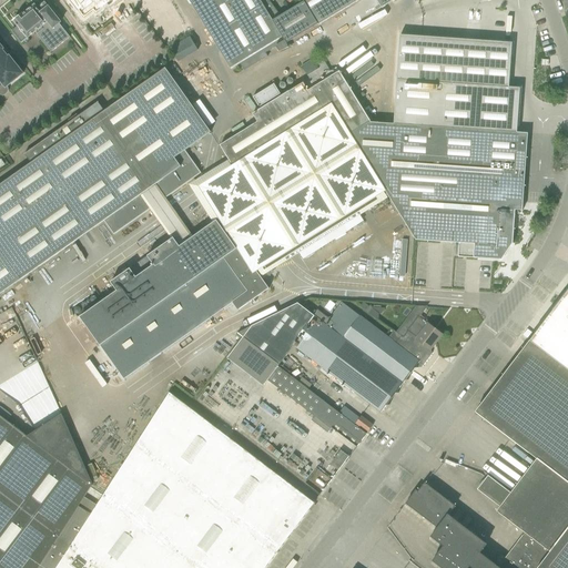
[(69,0),(84,19),(93,11),(97,14),(113,0),(69,0)]
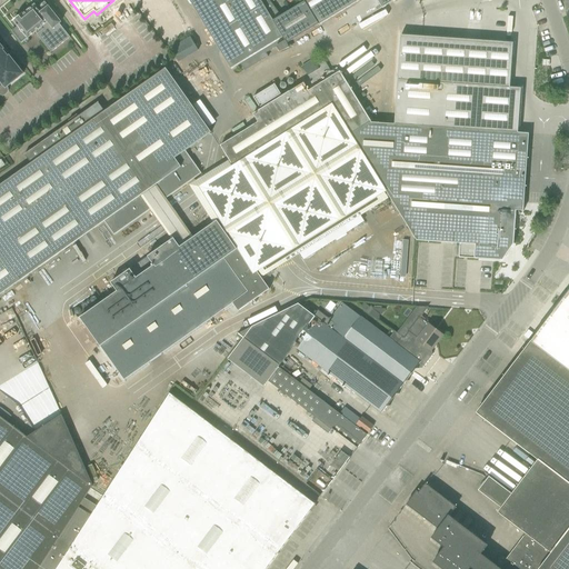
[(188,0),(231,70),(248,59),(252,67),(268,57),(266,53),(276,47),(279,52),(289,48),(287,43),(318,25),(318,26),(360,0),(309,0),(280,18),(268,0),(188,0)]
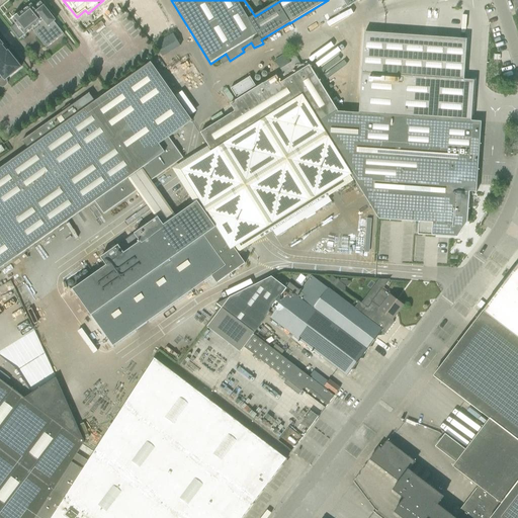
[(54,22),(56,20),(40,2),(33,7),(31,5),(20,13),(20,12),(11,19),(15,24),(10,28),(19,39),(32,29),(36,35),(47,49),(64,34),(54,22)]
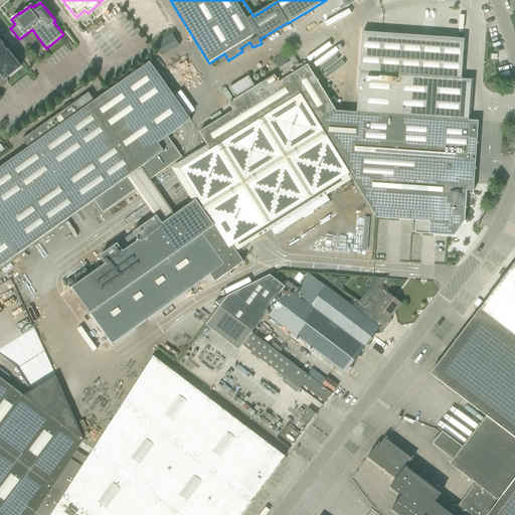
[(360,73),(357,113),(469,121),(472,80),(462,79),(465,39),(363,32),(360,73)]
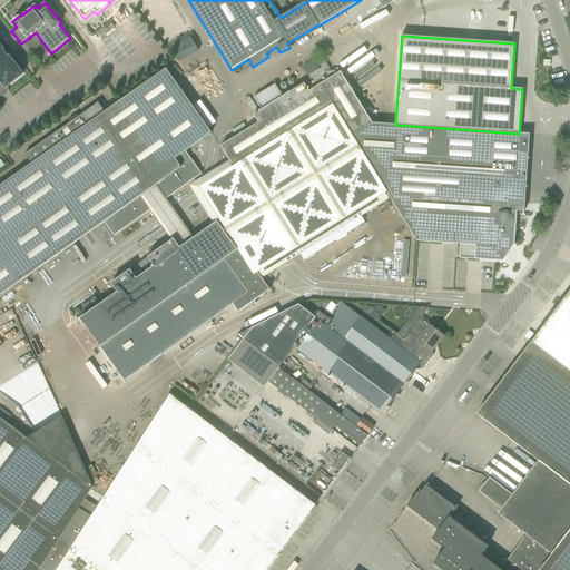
[(193,37),(174,48),(183,61),(202,50),(193,37)]
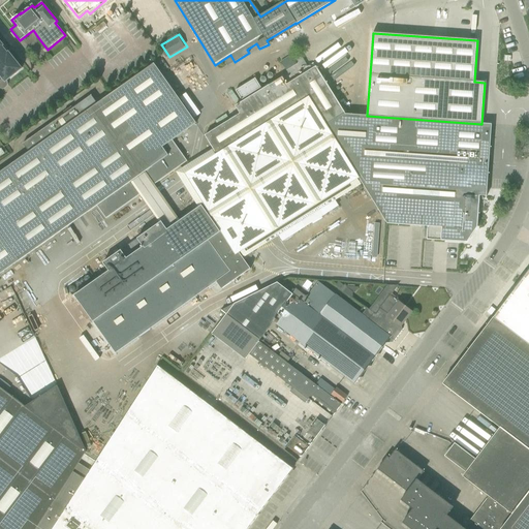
[(2,47),(3,45),(0,42),(0,84),(4,81),(5,82),(22,69),(8,53),(7,54),(2,47)]
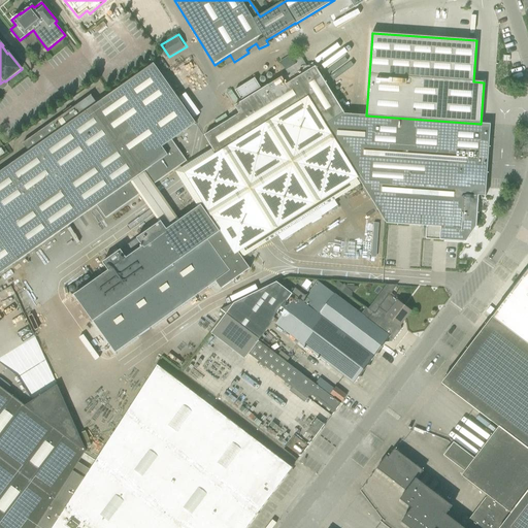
[(239,113),(204,135),(217,155),(308,98),(326,126),(344,114),(316,66),(311,69),(309,65),(306,66),(300,55),(293,59),(291,56),(279,62),(288,74),(268,86),(268,85),(234,106),(239,113)]
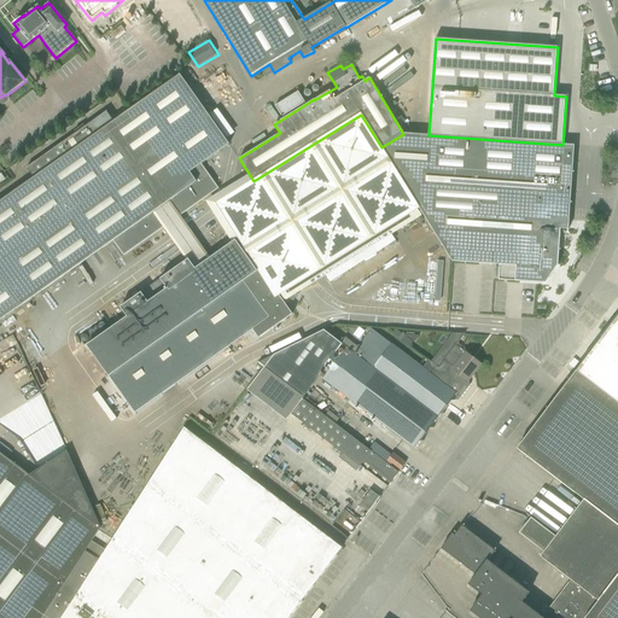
[(0,320),(112,240),(123,256),(164,227),(155,211),(169,202),(179,216),(219,188),(202,164),(229,144),(180,75),(114,122),(106,112),(108,112),(106,111),(27,168),(27,169),(34,178),(0,200),(0,320)]
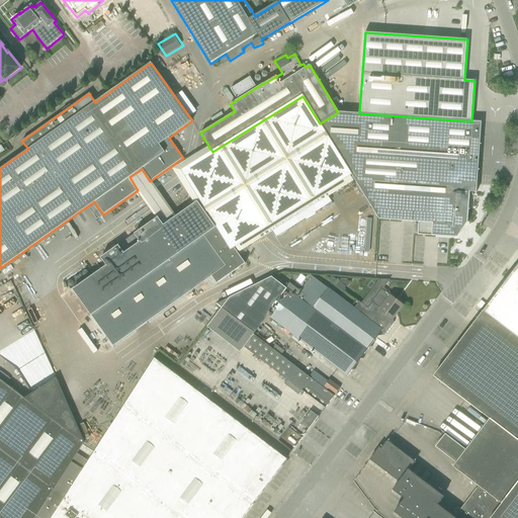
[(236,98),(256,86),(250,77),(231,89),(236,98)]
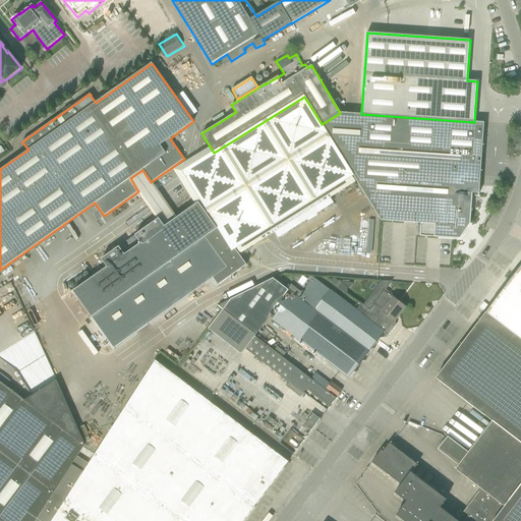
[(208,152),(172,174),(194,211),(198,208),(231,259),(237,255),(239,258),(276,236),(279,241),(334,207),(331,201),(356,186),(304,102),(212,158),(208,152)]
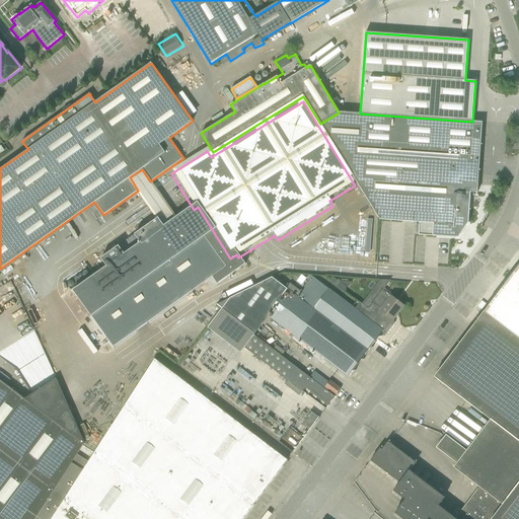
[(339,113),(320,124),(379,220),(420,222),(419,235),(458,238),(468,223),(470,193),(477,193),(483,122),(472,122),(339,113)]
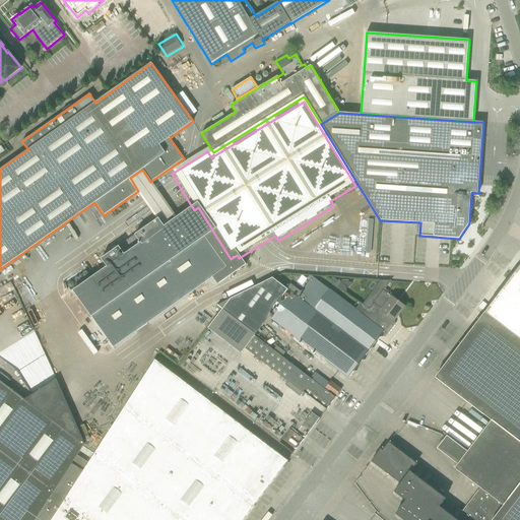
[(217,284),(239,269),(246,264),(238,252),(244,248),(236,236),(230,241),(218,225),(216,228),(198,202),(165,226),(158,217),(101,258),(107,266),(73,290),(114,347),(212,277),(217,284)]
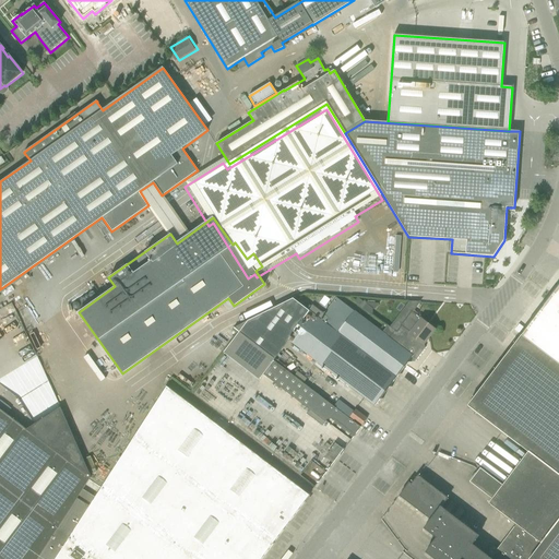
[(558,286),(522,335),(558,364),(558,286)]
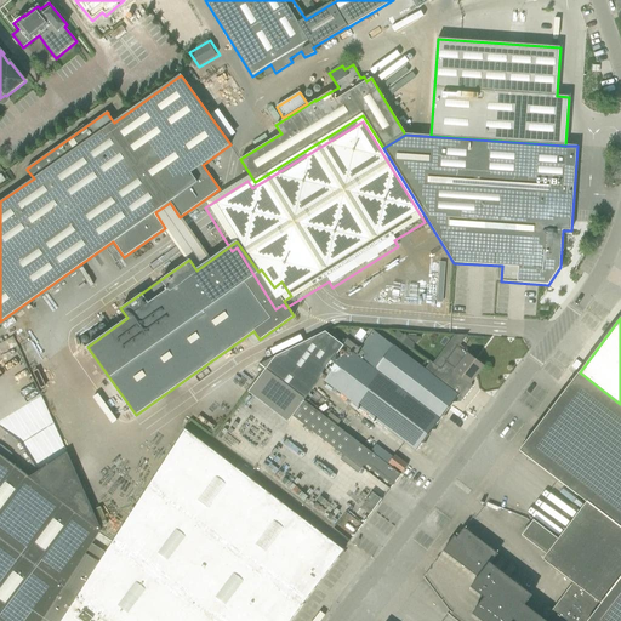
[(362,328),(357,336),(363,340),(368,331),(362,328)]
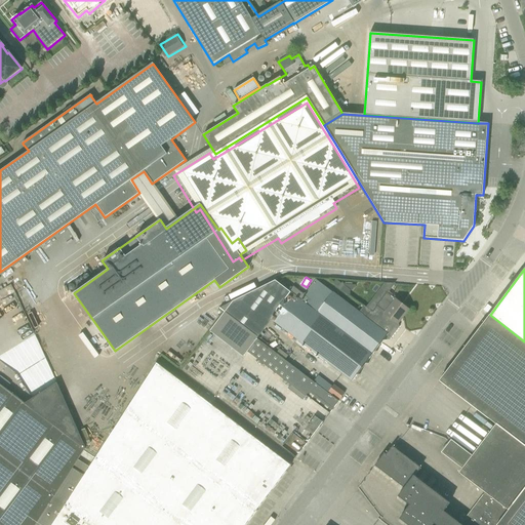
[(377,307),(368,320),(316,280),(304,295),(293,287),(289,291),(275,281),(219,308),(226,313),(257,336),(258,337),(257,338),(261,342),(266,336),(261,333),(270,322),(268,321),(270,319),(352,381),(357,375),(360,374),(359,371),(365,364),(368,364),(368,361),(374,352),(377,352),(377,349),(382,341),(390,340),(399,327),(399,324),(398,324),(408,310),(387,293),(376,306),(377,307)]
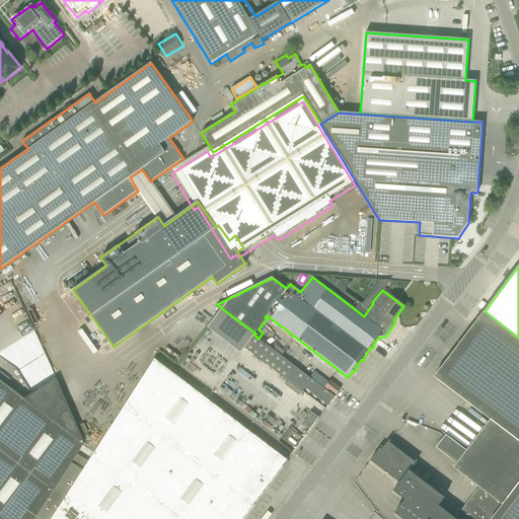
[(331,277),(328,280),(335,284),(334,285),(344,292),(346,291),(346,287),(349,287),(352,282),(341,281),(338,279),(337,281),(331,277)]
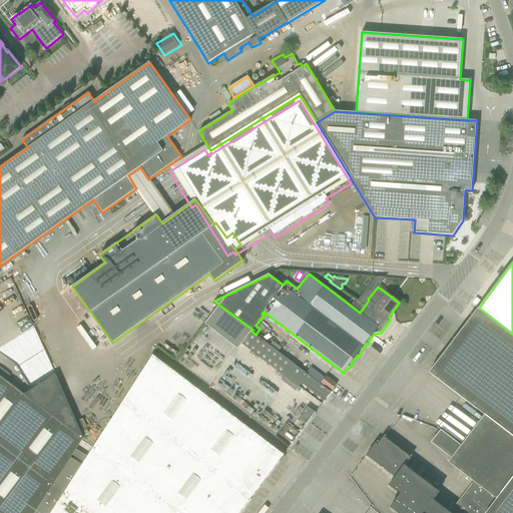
[(512,512),(512,334),(479,308),(429,373),(485,415),(461,445),(441,430),(431,442),(452,458),(449,462),(474,481),(497,499),(486,512),(512,512)]
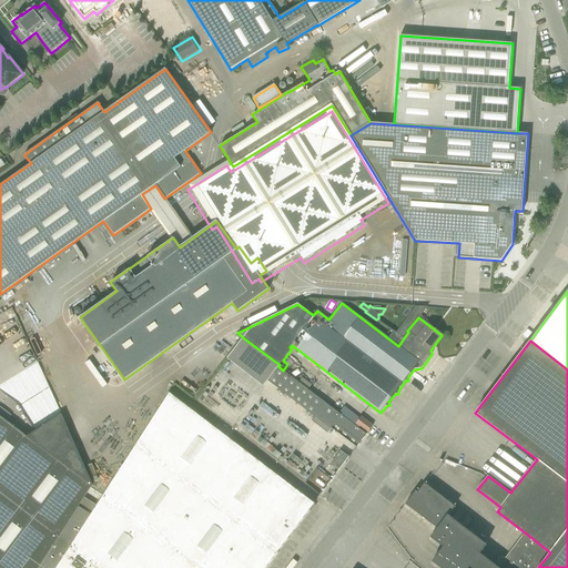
[(366,434),(283,371),(279,366),(280,365),(279,364),(263,385),(263,386),(267,381),(279,389),(279,388),(314,416),(312,421),(327,433),(332,428),(342,436),(346,432),(359,442),(358,443),(359,444),(366,434)]
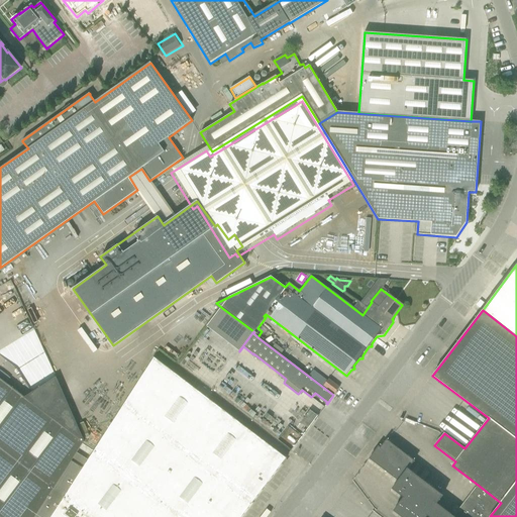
[(287,458),(279,452),(153,357),(123,405),(252,503),(287,458)]
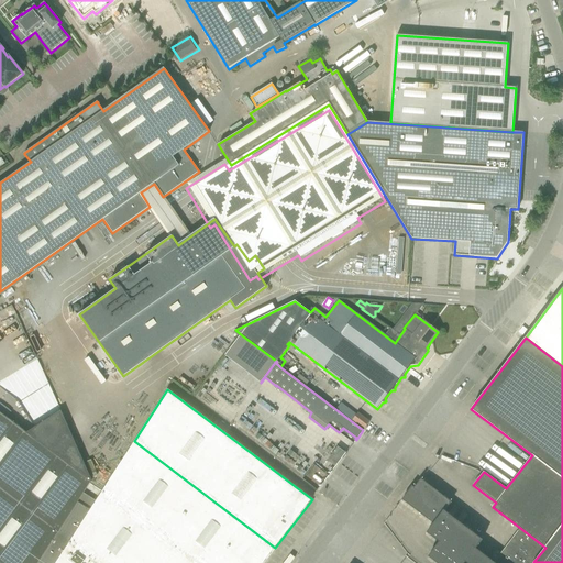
[(0,562),(53,562),(54,562),(55,562),(68,542),(89,510),(77,503),(91,479),(61,411),(28,433),(0,412),(0,562)]
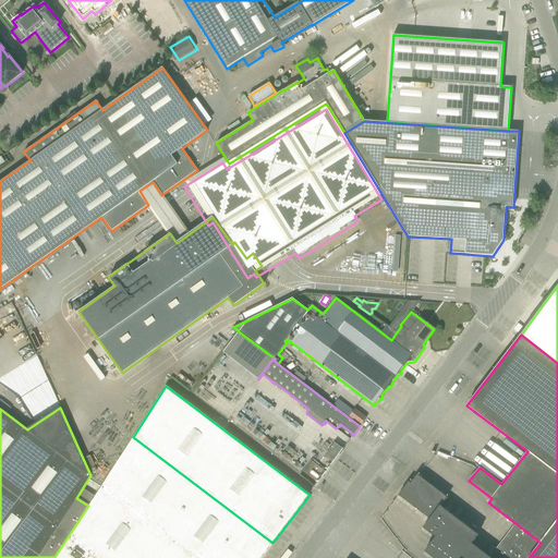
[(361,425),(366,419),(354,409),(350,416),(361,425)]
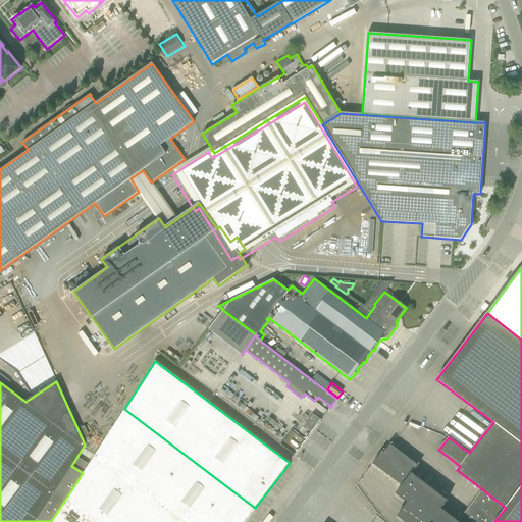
[(244,521),(255,508),(124,409),(94,456),(180,521),(244,521)]
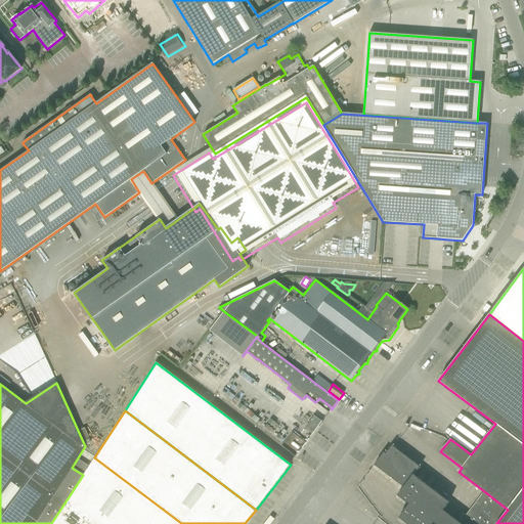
[(413,475),(420,467),(392,445),(386,453),(384,452),(374,465),(403,487),(397,495),(412,507),(410,510),(405,509),(398,518),(406,523),(496,523),(508,510),(484,491),(460,523),(443,511),(449,503),(413,475)]
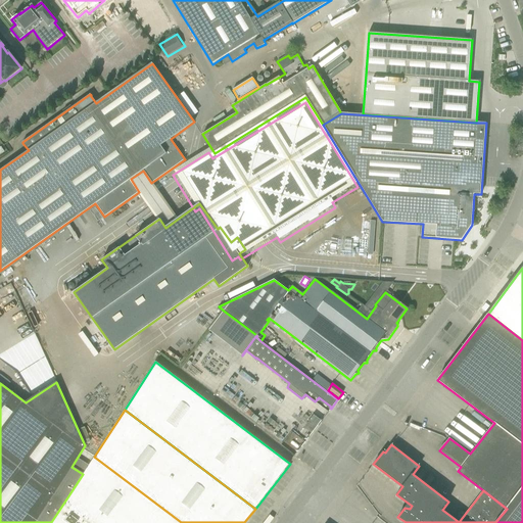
[(88,522),(181,522),(94,457),(63,504),(88,522)]
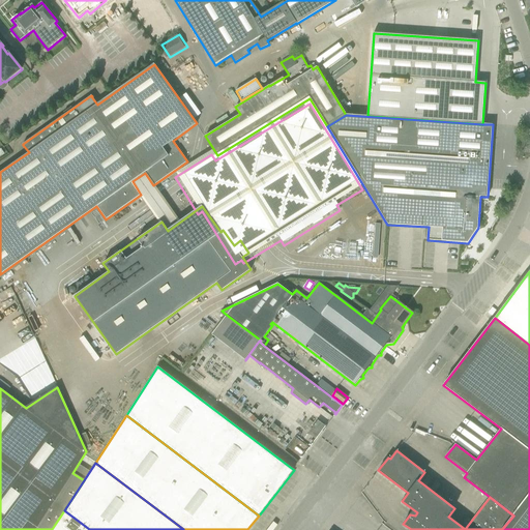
[(89,529),(64,510),(52,529),(51,529),(50,529),(89,529)]
